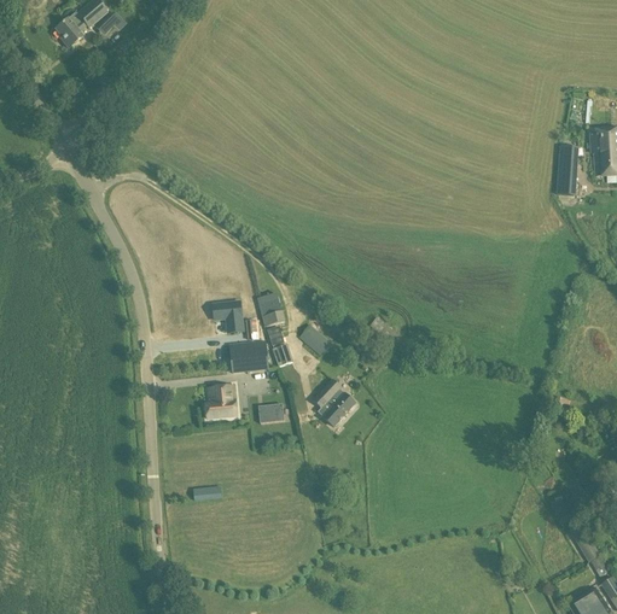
[(67,47),(81,35),(79,31),(105,9),(98,0),(87,0),(54,27),(63,37),(60,40),(67,47)]
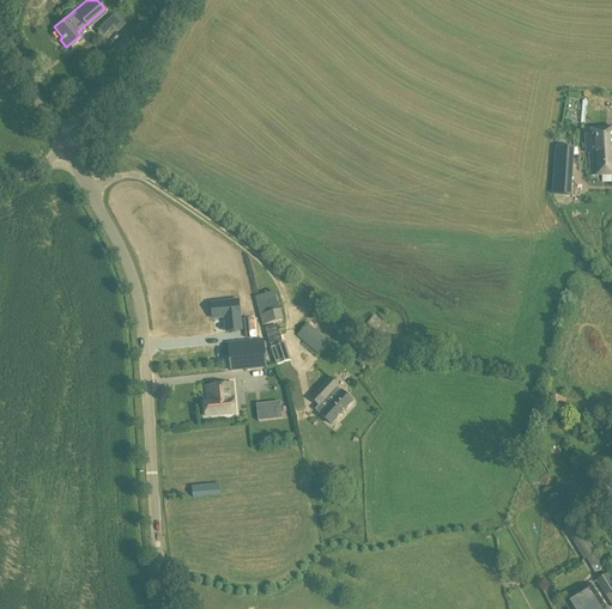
[(111,25),(104,17),(98,23),(105,31),(111,25)]
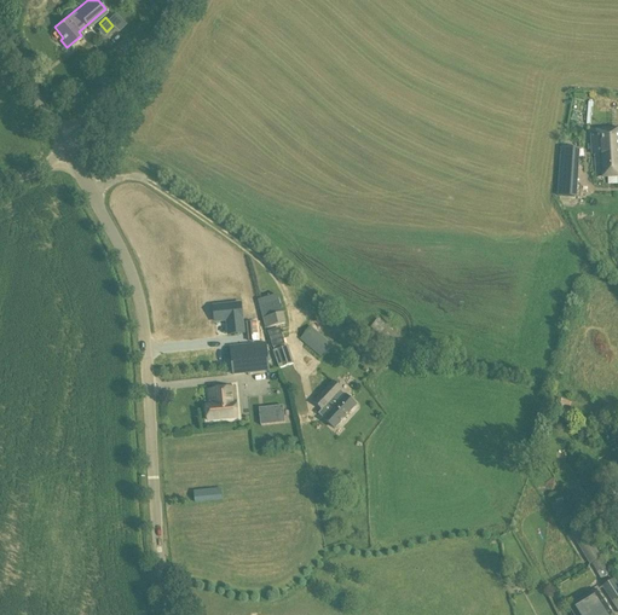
[(123,51),(131,41),(122,34),(115,44),(123,51)]
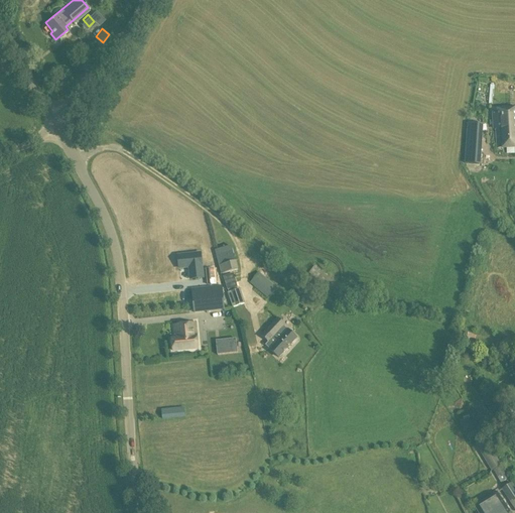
[(66,72),(59,66),(56,69),(61,76),(66,72)]
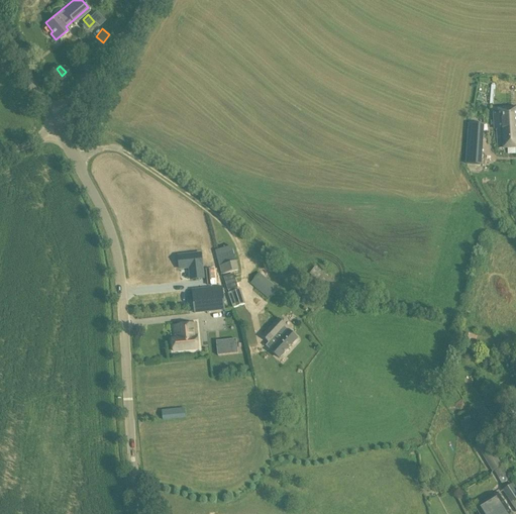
[(515,106),(491,108),(492,122),(495,122),(497,146),(515,145),(515,106)]
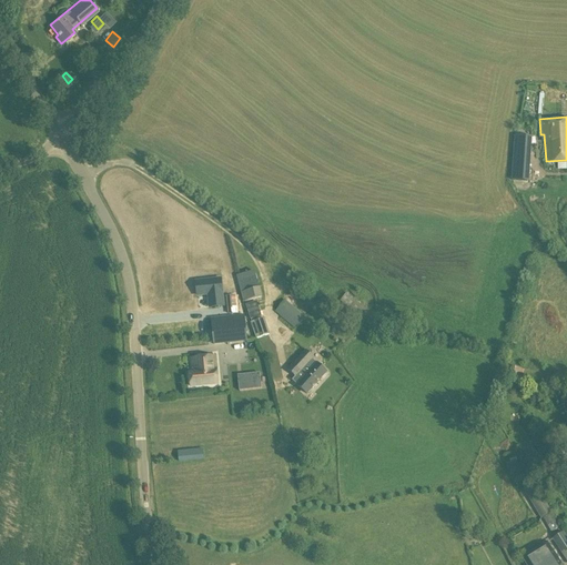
[(530,143),(513,142),(510,178),(528,179),(530,143)]
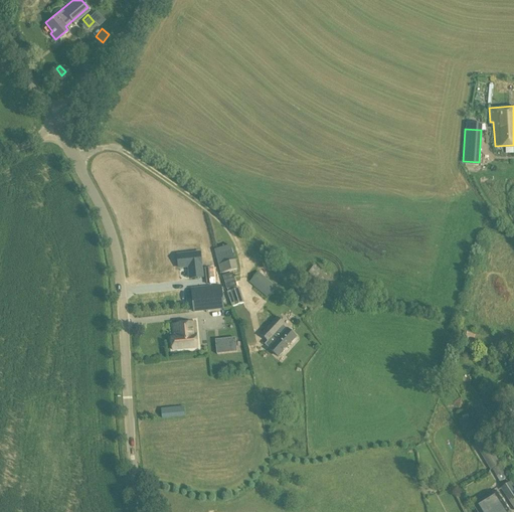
[(181,209),(186,201),(171,192),(166,200),(181,209)]
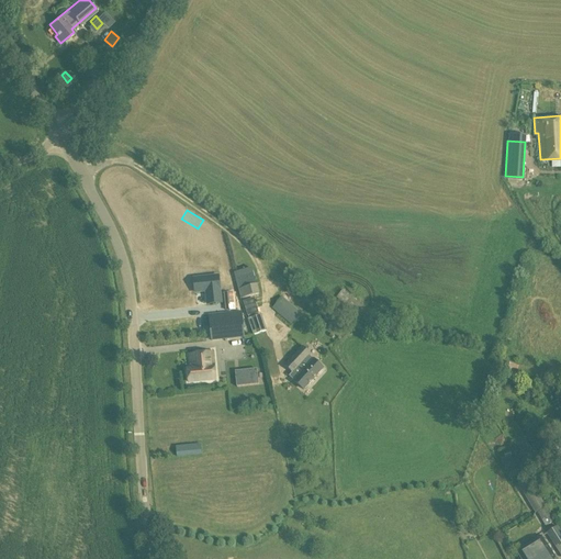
[(184,248),(184,258),(195,258),(195,248),(184,248)]
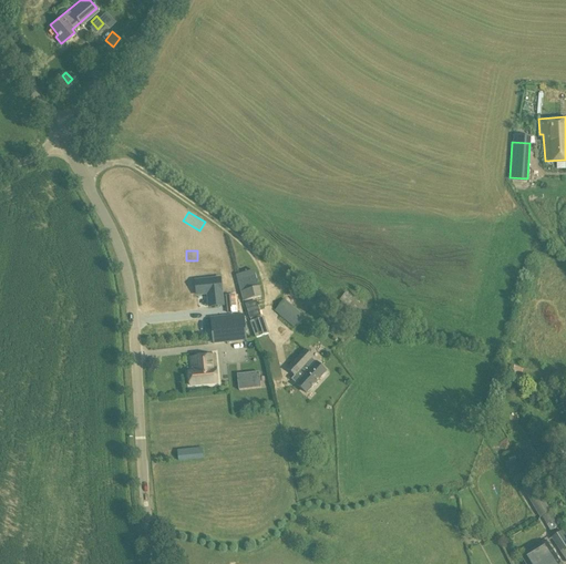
[(187,265),(188,273),(199,270),(198,263),(187,265)]
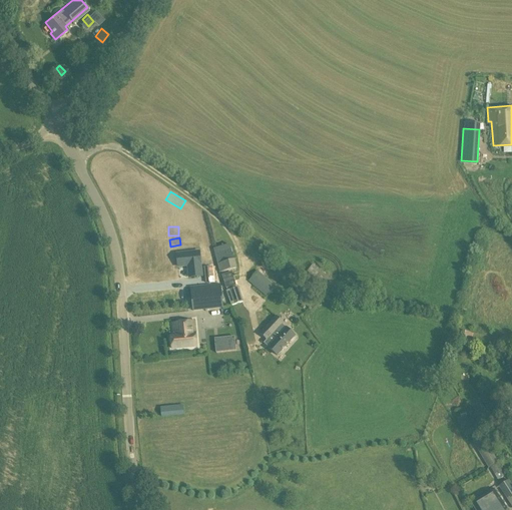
[(220,270),(236,266),(230,242),(214,246),(220,270)]
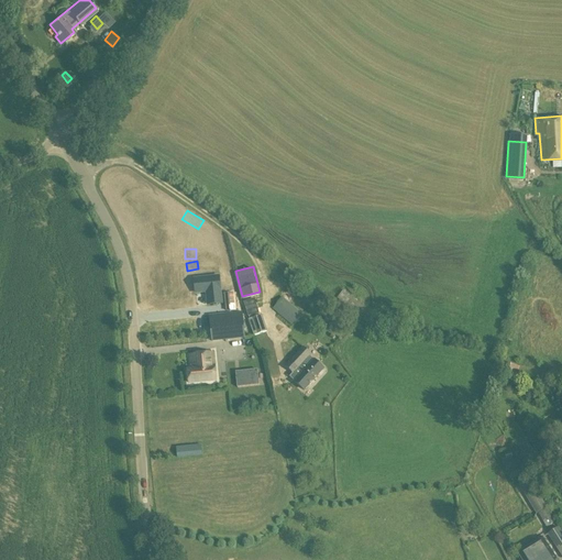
[(219,274),(193,276),(195,293),(205,292),(206,305),(222,303),(221,289),(219,274)]
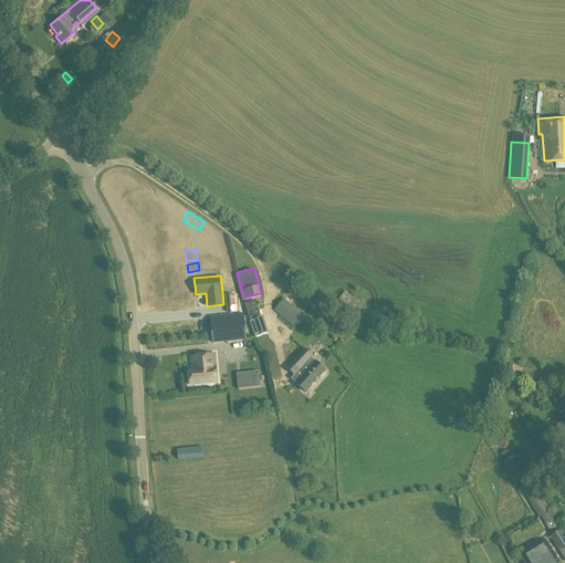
[(358,315),(365,308),(344,290),(337,298),(358,315)]
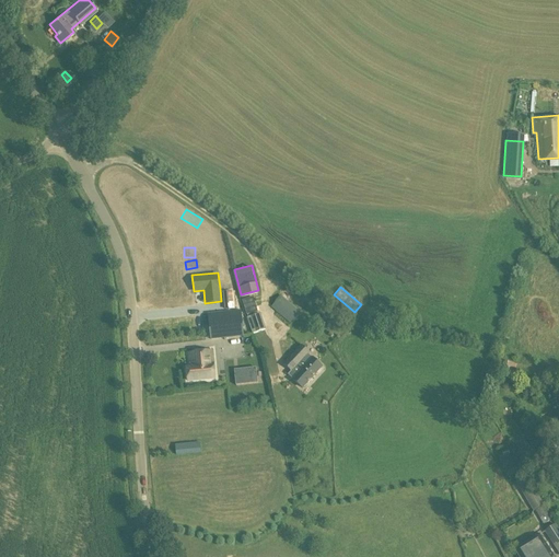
[(290,322),(300,311),(280,293),(270,304),(290,322)]
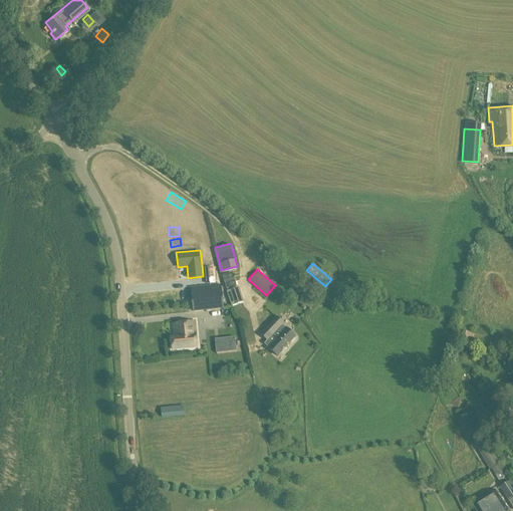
[(222,279),(234,276),(233,270),(221,273),(222,279)]
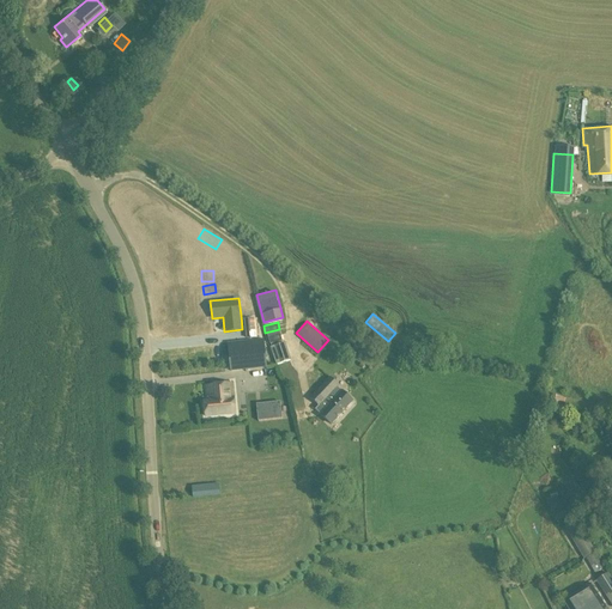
[(230,369),(266,365),(262,336),(247,339),(226,341),(230,369)]
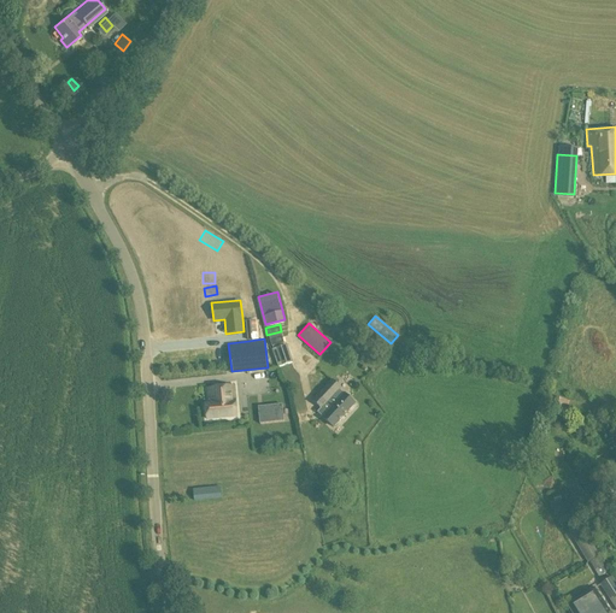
[(291,360),(286,342),(273,347),(277,364),(291,360)]
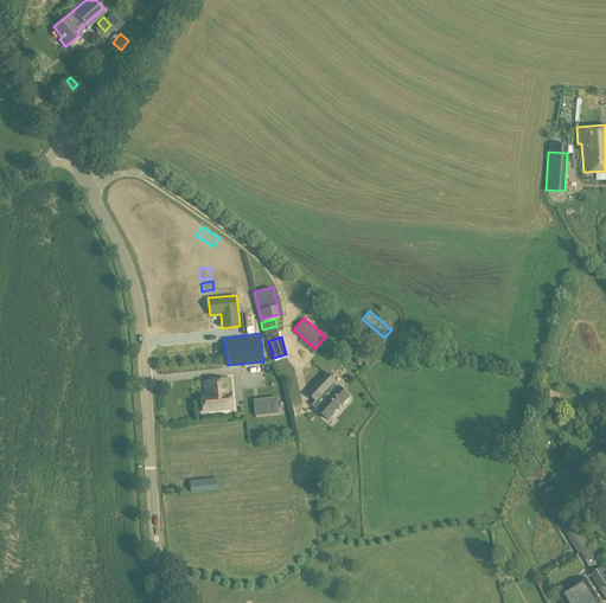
[(327,419),(349,395),(333,380),(335,379),(325,371),(306,392),(313,399),(310,403),(327,419)]
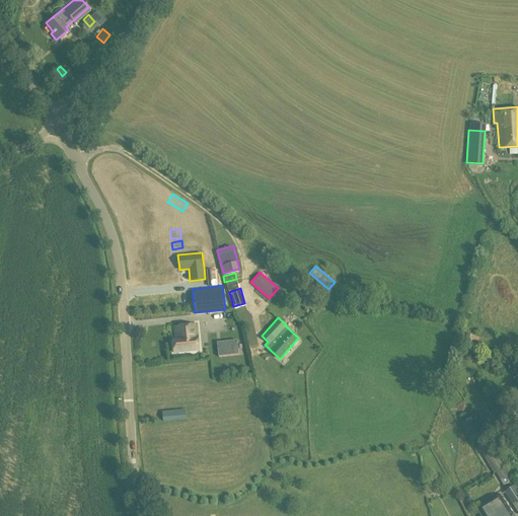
[(173,351),(198,348),(196,335),(197,335),(196,323),(174,325),(176,340),(172,340),(173,351)]
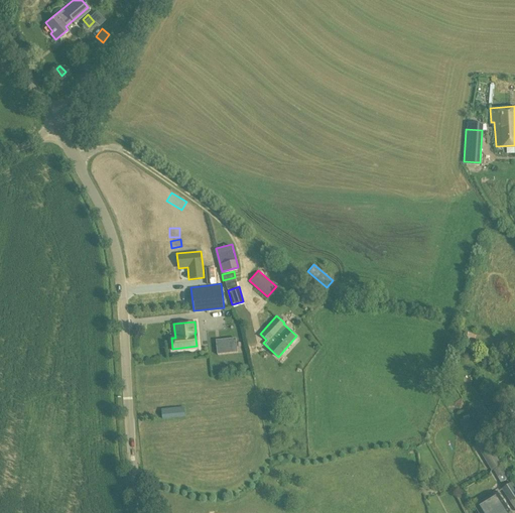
[(475,334),(459,331),(457,340),(465,344),(473,346),(475,334)]
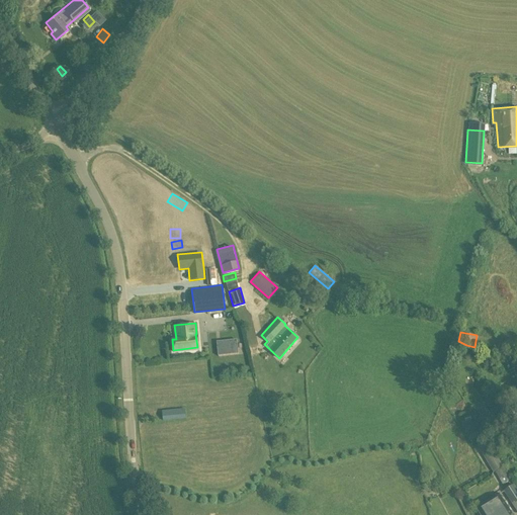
[(217,344),(218,354),(238,352),(237,342),(217,344)]
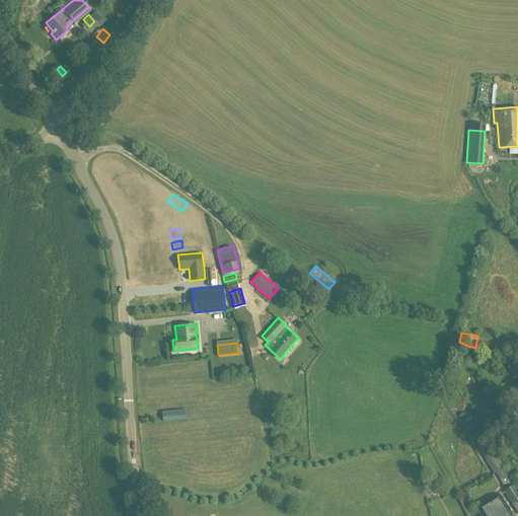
[(163,419),(177,418),(186,417),(185,408),(162,411),(163,419)]
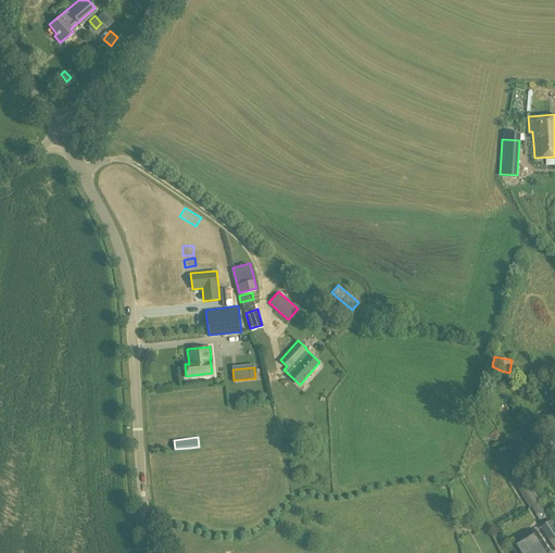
[(547,513),(521,470),(512,477),(529,505),(530,504),(539,518),(547,513)]
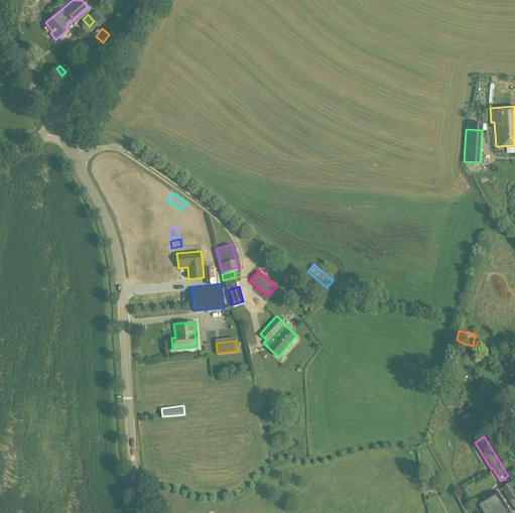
[(514,487),(509,478),(504,480),(506,484),(501,487),(514,509),(514,487)]
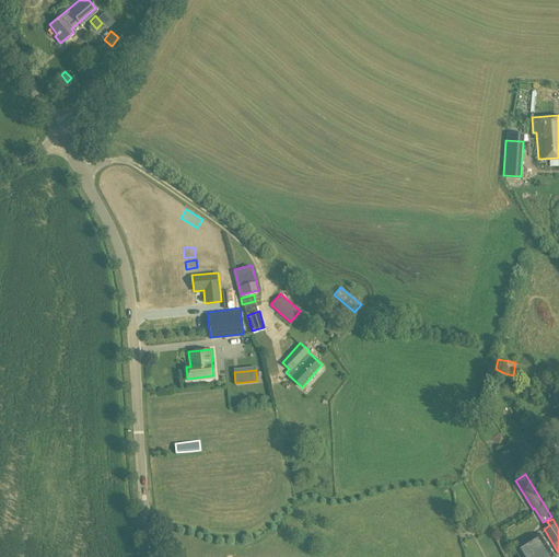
[(476,533),(485,530),(482,524),(474,528),(476,533)]
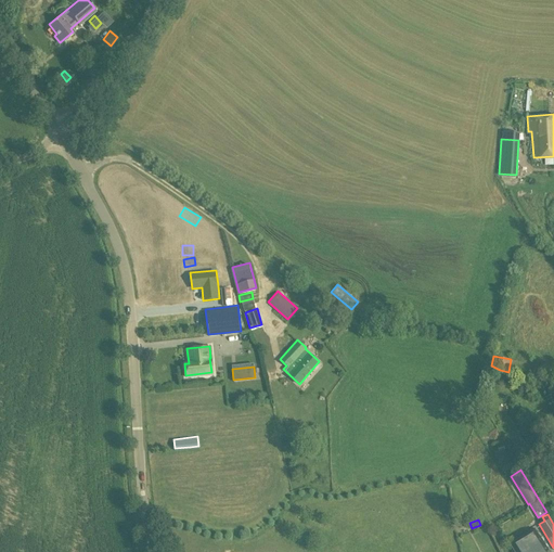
[(550,551),(535,527),(509,542),(514,551),(550,551)]
